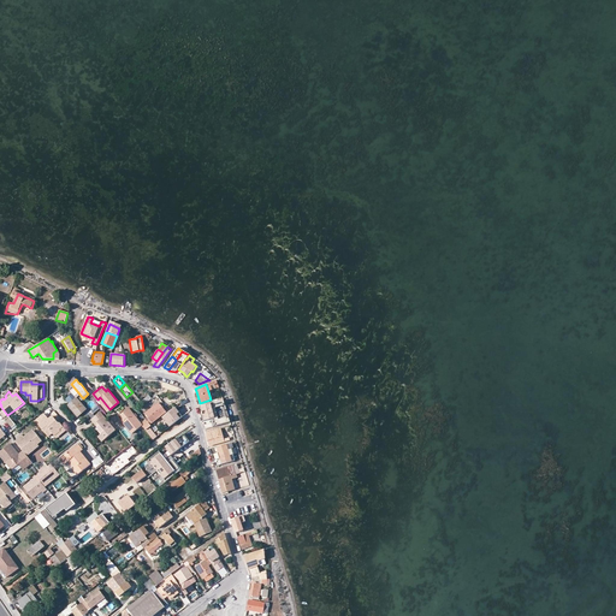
[(86,409),(76,398),(73,395),(66,400),(70,403),(67,406),(77,416),(80,419),(83,416),(81,414),(86,409)]
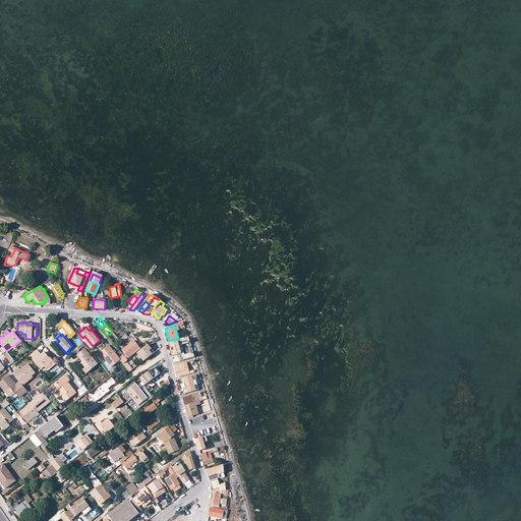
[(91,347),(93,346),(84,336),(82,338),(91,347)]
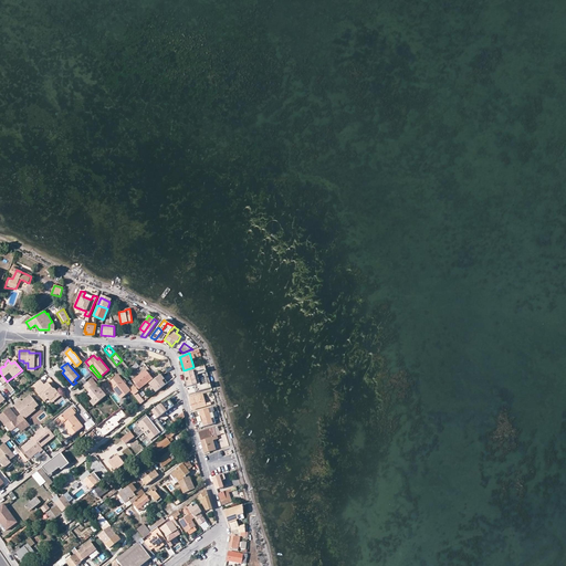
[(211,387),(210,383),(200,385),(197,374),(207,371),(205,367),(185,373),(187,387),(194,385),(196,385),(197,391),(211,387)]
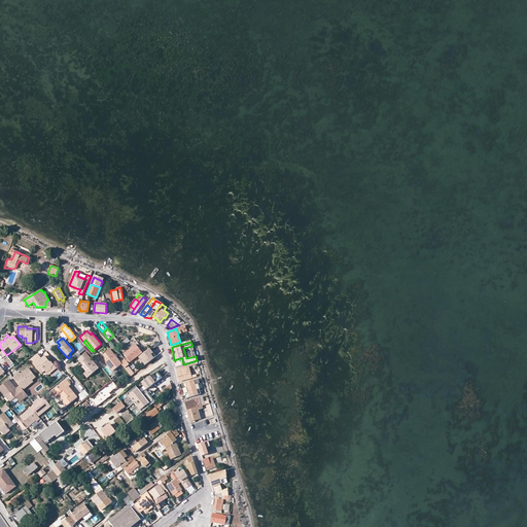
[(142,352),(136,345),(124,354),(127,357),(130,361),(142,352)]
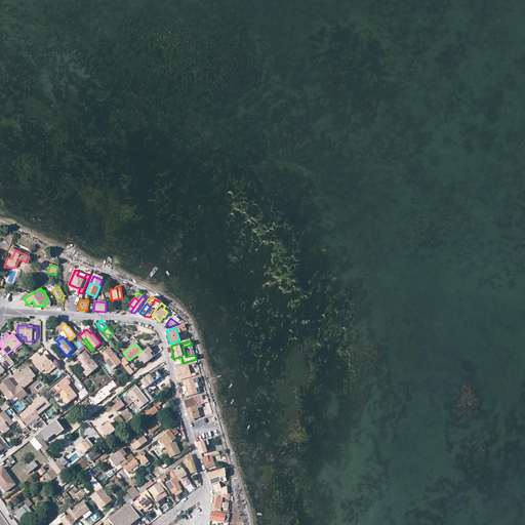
[(124,357),(119,361),(116,356),(114,353),(109,348),(104,352),(108,357),(107,358),(109,361),(114,367),(121,362),(124,366),(128,363),(127,361),(124,357)]
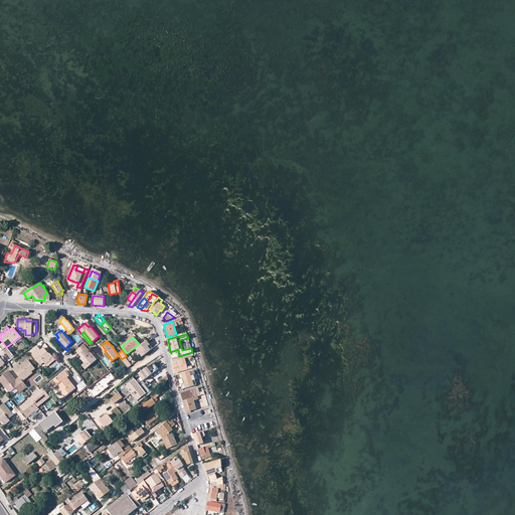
[(152,348),(146,341),(135,349),(141,357),(152,348)]
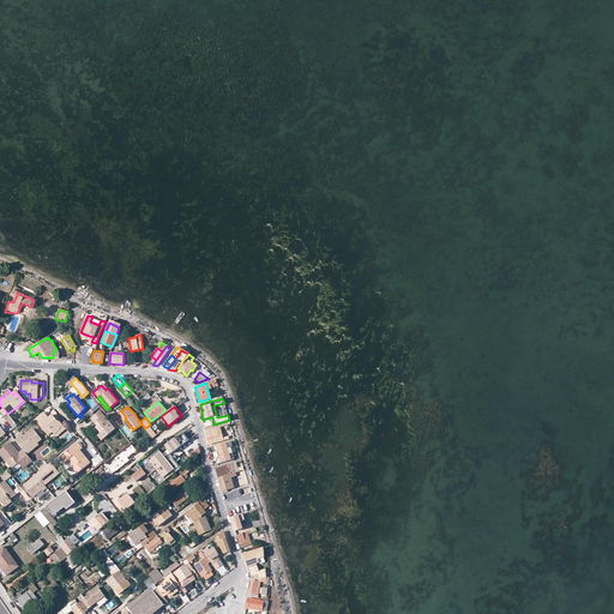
[(96,425),(98,422),(103,428),(100,431),(97,433),(102,439),(115,428),(102,411),(92,420),(96,425)]
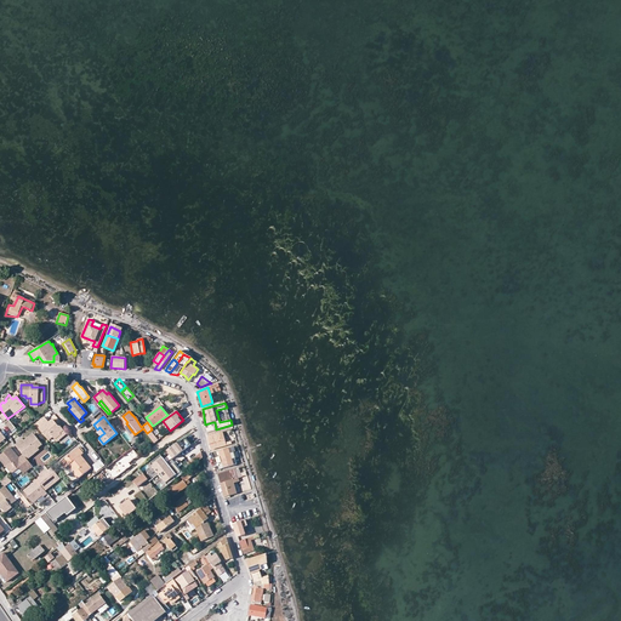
[(61,427),(60,427),(56,425),(52,420),(50,422),(45,417),(38,422),(41,427),(39,428),(49,440),(53,437),(56,439),(62,436),(62,434),(64,432),(61,427)]
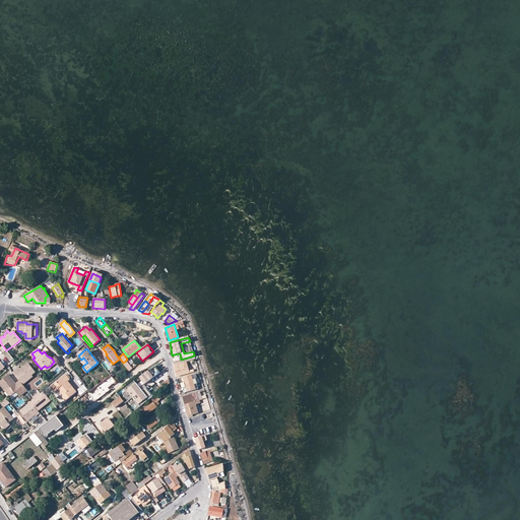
[(102,360),(100,364),(109,369),(111,365),(102,360)]
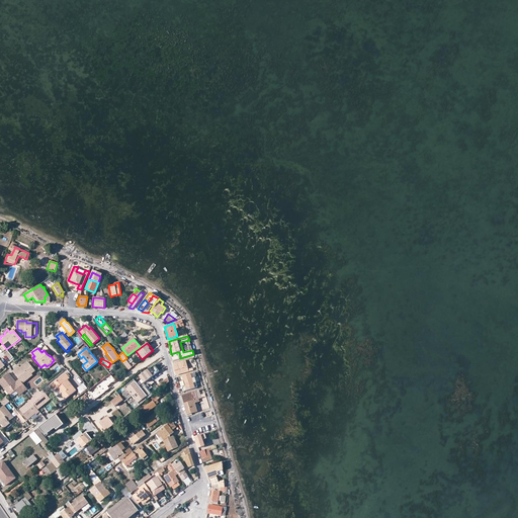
[(173,363),(176,374),(192,370),(191,368),(188,368),(186,359),(173,363)]
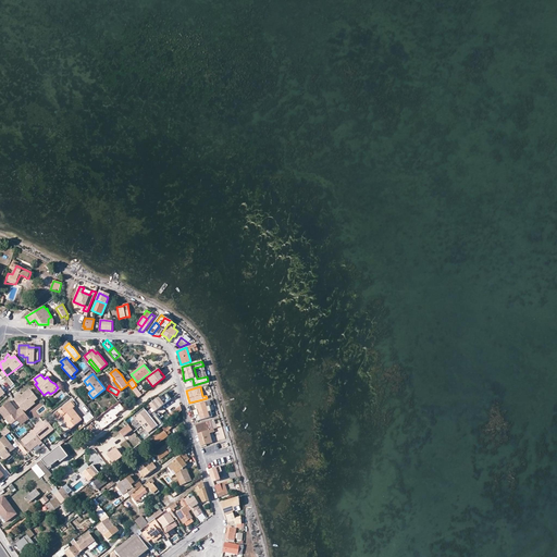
[(56,390),(56,391),(50,394),(52,397),(60,391),(58,387),(56,390)]
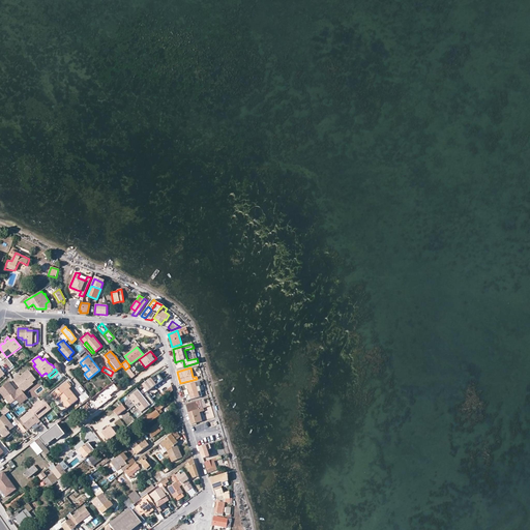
[(20,388),(21,389),(26,386),(28,388),(33,384),(32,382),(35,380),(28,370),(21,376),(22,377),(19,380),(17,377),(13,380),(20,388)]
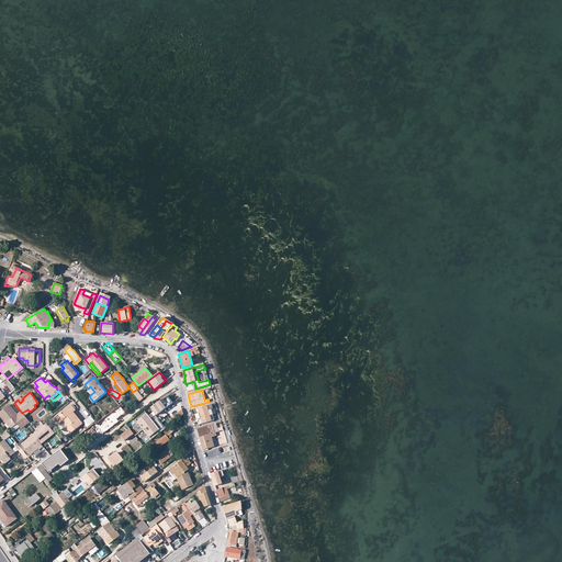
[(159,412),(172,403),(167,396),(160,401),(159,401),(150,407),(156,415),(159,412)]
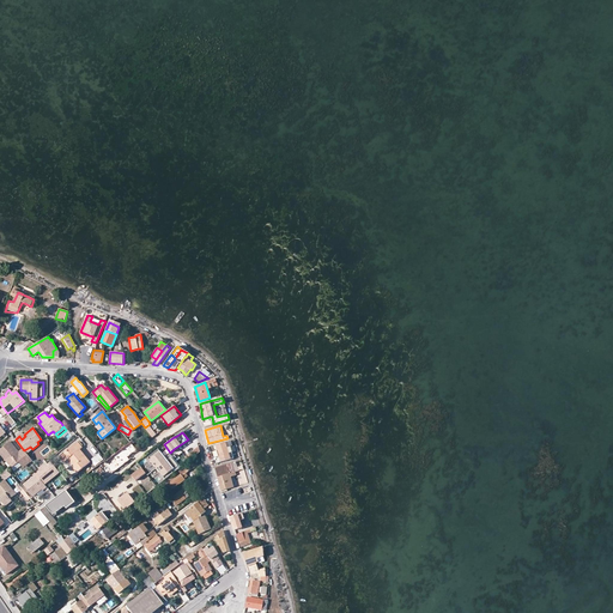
[(19,453),(17,455),(14,451),(17,450),(11,442),(0,450),(0,454),(11,468),(19,462),(23,467),(32,461),(26,454),(24,450),(23,449),(19,453)]
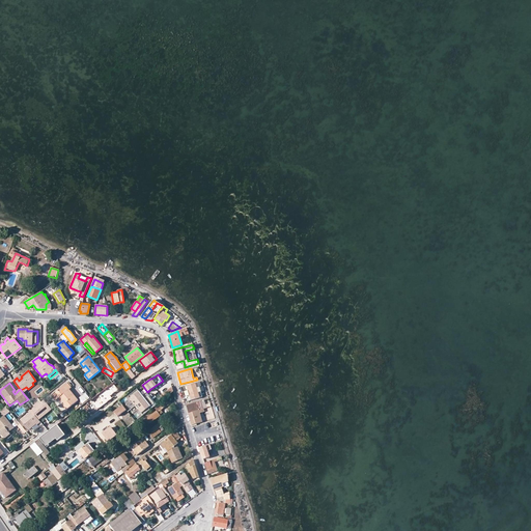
[(55,400),(60,396),(61,398),(61,401),(63,404),(62,406),(65,410),(77,400),(68,390),(71,388),(66,383),(51,395),(55,400)]
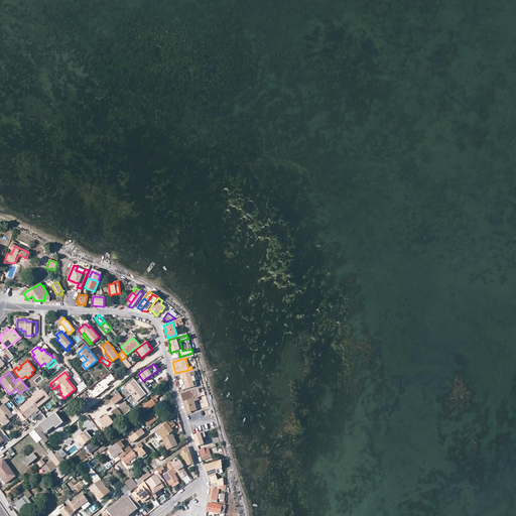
[(94,392),(97,396),(110,386),(109,383),(115,378),(110,372),(88,389),(92,394),(94,392)]
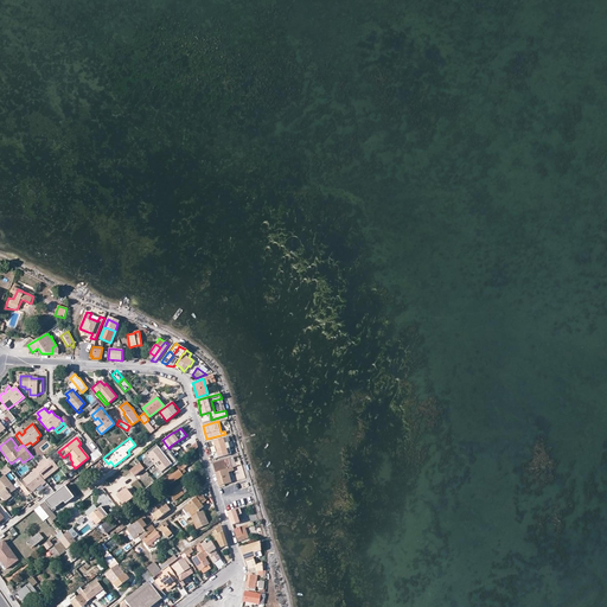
[(209,447),(211,447),(224,442),(223,438),(210,441),(210,443),(208,445),(209,447)]
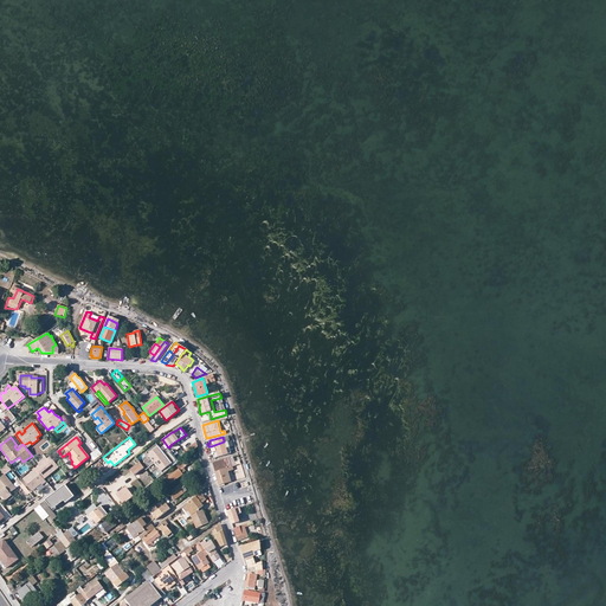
[(96,461),(103,455),(91,439),(84,445),(96,461)]
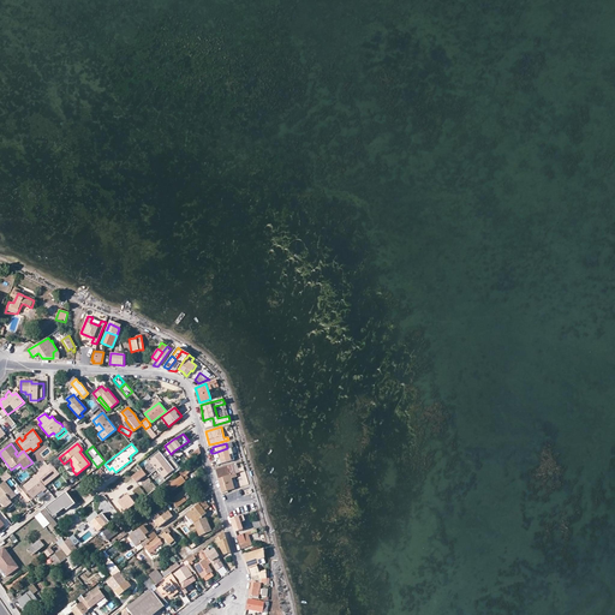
[(186,458),(189,461),(201,453),(198,447),(186,458)]
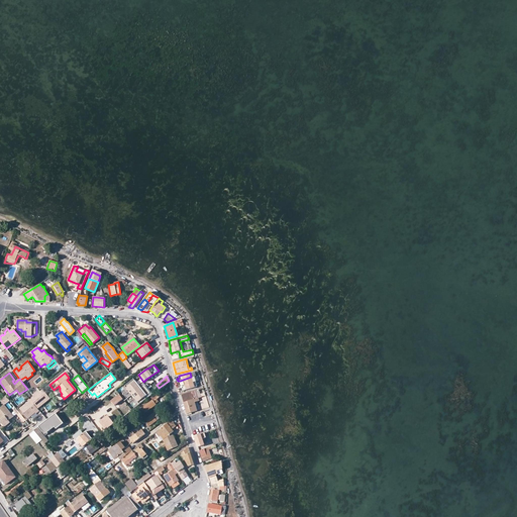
[(193,382),(191,377),(180,381),(180,382),(179,383),(179,386),(181,386),(193,382)]
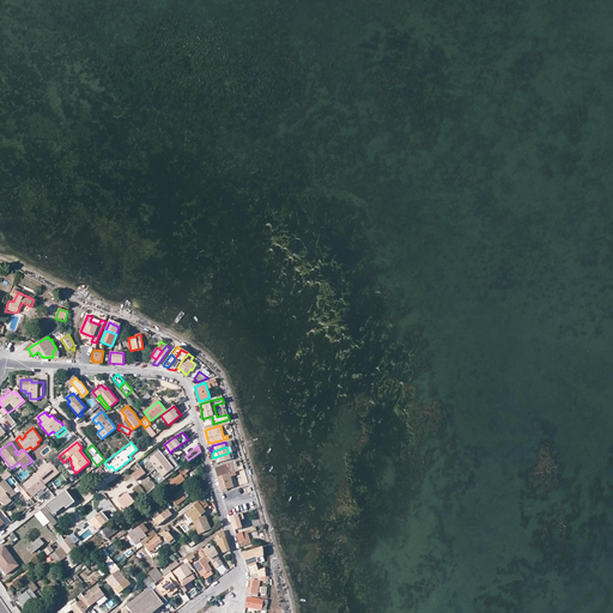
[(177,448),(171,451),(176,461),(183,457),(177,448)]
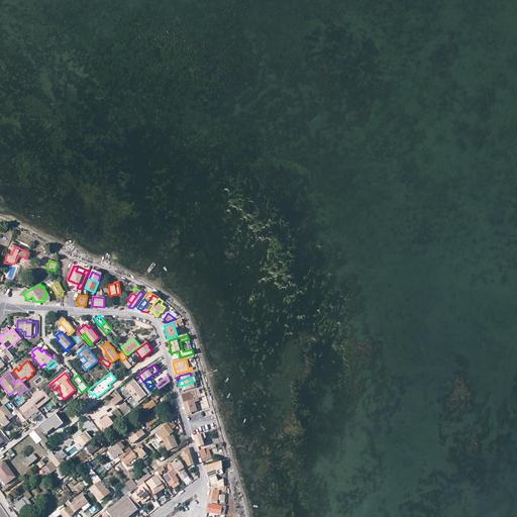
[(140,390),(132,379),(124,386),(138,405),(146,399),(144,397),(149,393),(144,387),(140,390)]
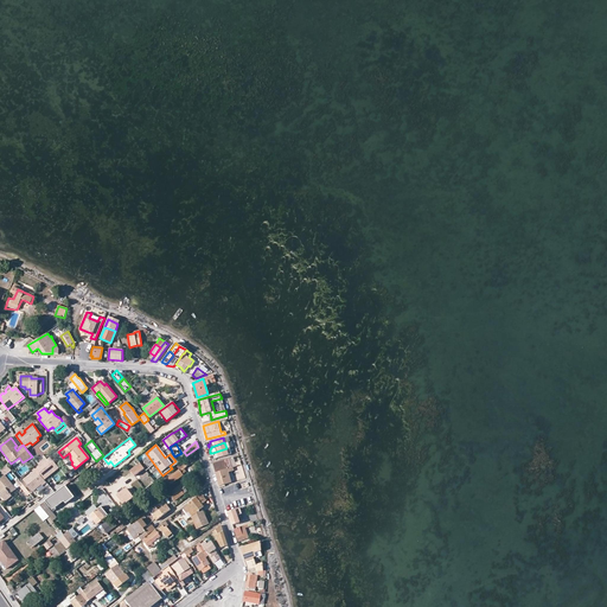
[(228,454),(227,448),(212,453),(213,454),(211,455),(212,459),(228,454)]
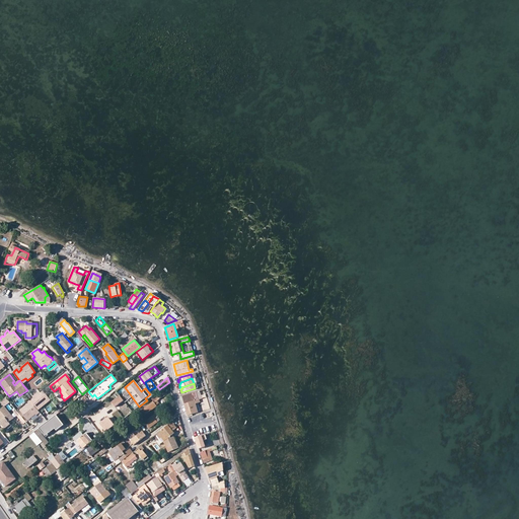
[(151,398),(153,400),(138,413),(142,418),(156,405),(155,404),(158,402),(157,400),(166,392),(164,389),(151,398)]
